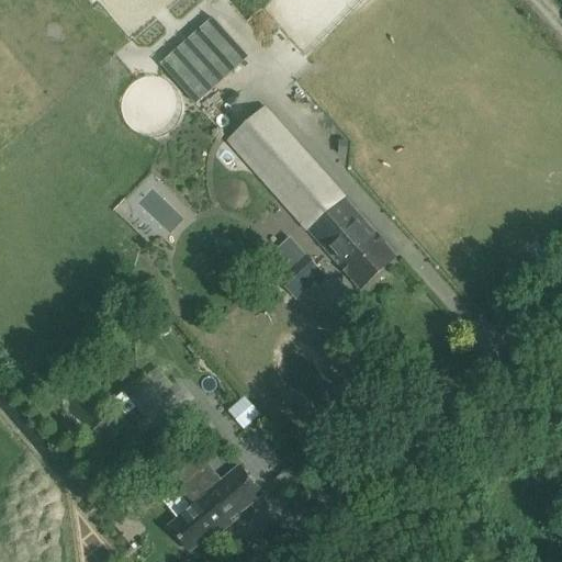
[(263,110),(227,142),(359,291),(395,258),(263,110)]
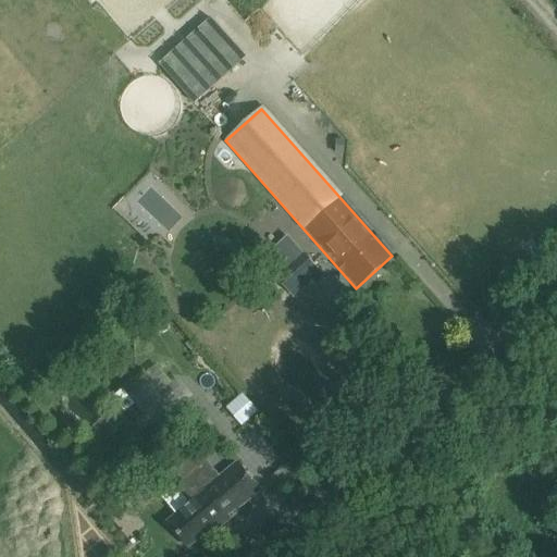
[(292,298),(320,274),(299,251),(272,276),(292,298)]
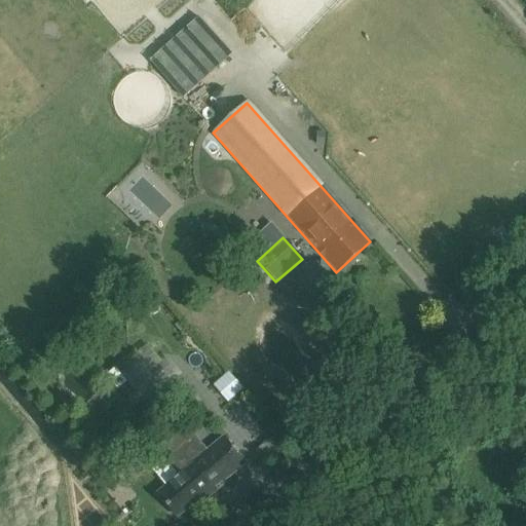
[(224,480),(245,463),(223,437),(208,450),(182,419),(162,435),(174,450),(178,447),(180,450),(216,493),(227,484),(224,480)]
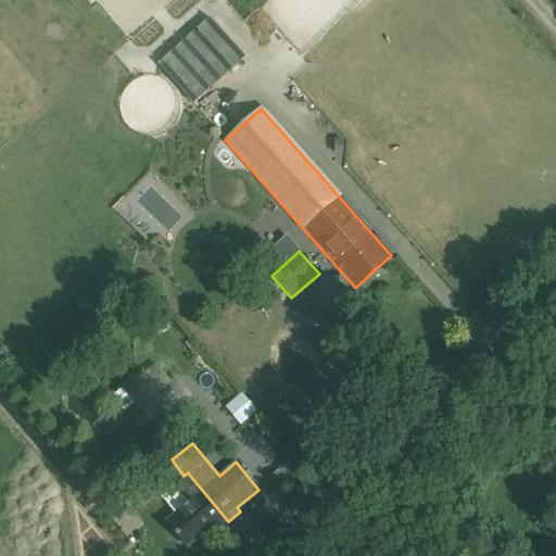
[(187,547),(213,527),(216,531),(228,521),(190,476),(175,488),(189,505),(167,522),(187,547)]
